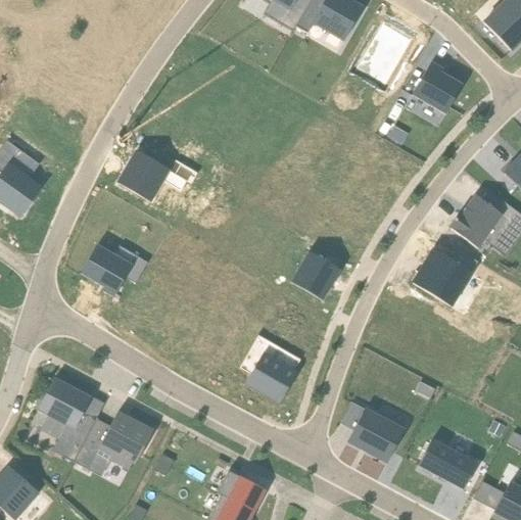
[(295,22),(297,24),(311,0),(264,0),(269,3),(263,13),(291,31),(295,22)]
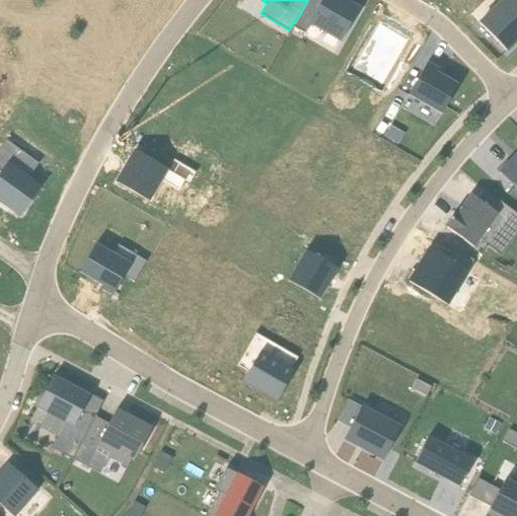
[(308,0),(295,23),(306,29),(311,22),(342,40),(360,7),(347,0),(308,0)]
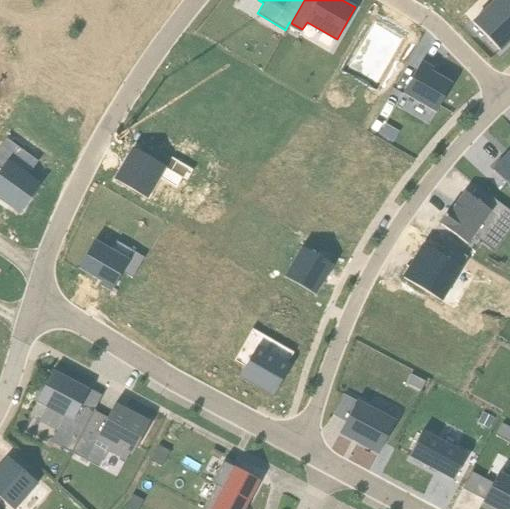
[(495,0),(474,21),(500,48),(509,39),(509,0),(495,0)]
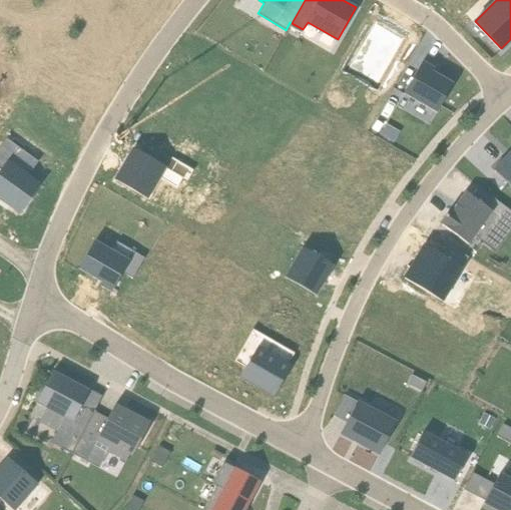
[(405,92),(437,111),(453,82),(433,70),(435,66),(423,59),(405,92)]
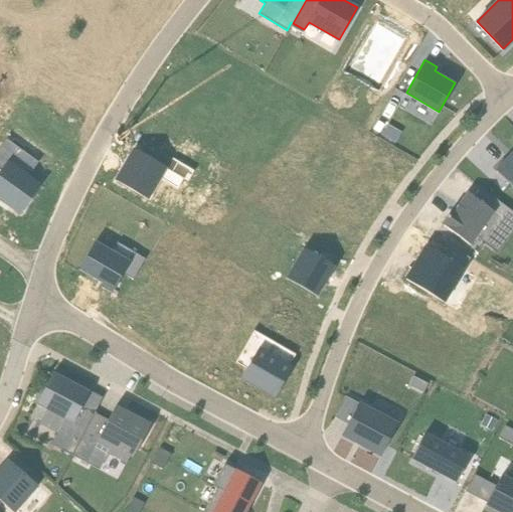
[(0,145),(0,198),(21,213),(41,184),(29,175),(39,160),(23,150),(26,145),(9,133),(0,145)]
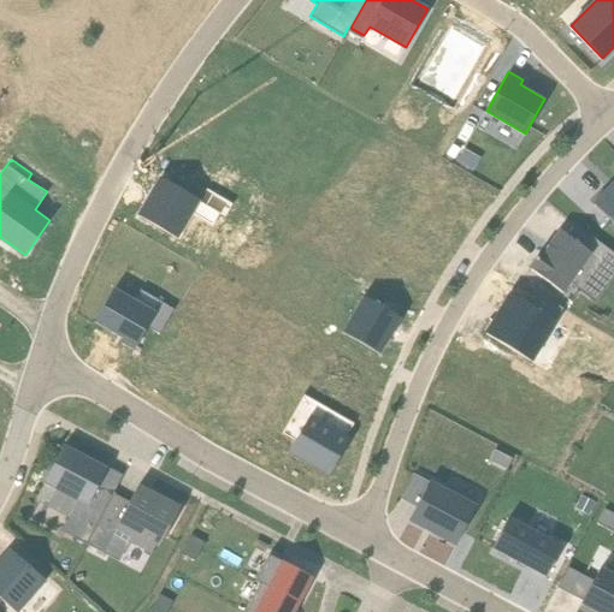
[(613,179),(594,202),(613,220),(613,179)]
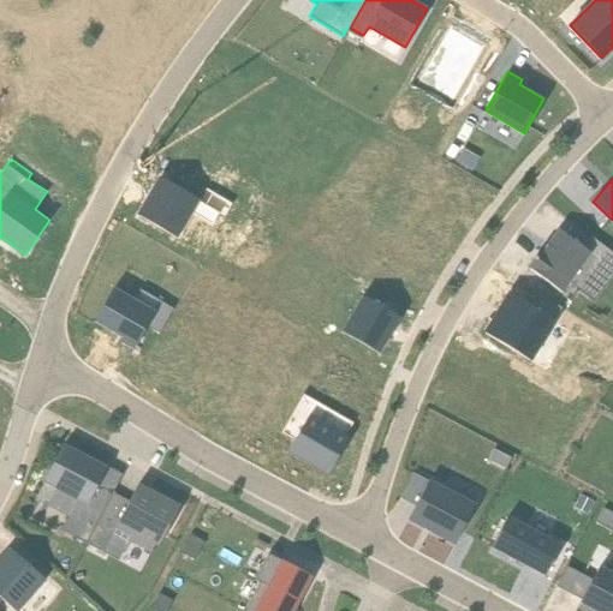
[(602,259),(611,249),(576,222),(567,233),(602,259)]
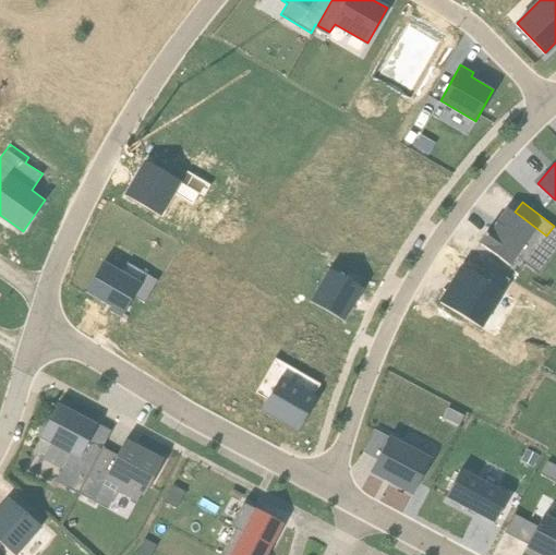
[(546,236),(515,212),(507,207),(493,227),(491,226),(480,241),(510,265),(517,255),(540,273),(555,251),(555,227),(554,226),(546,236)]
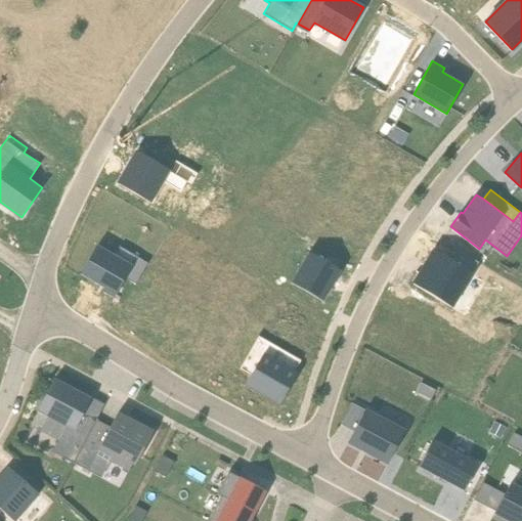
[(103,290),(115,296),(133,264),(97,244),(81,272),(105,287),(103,290)]
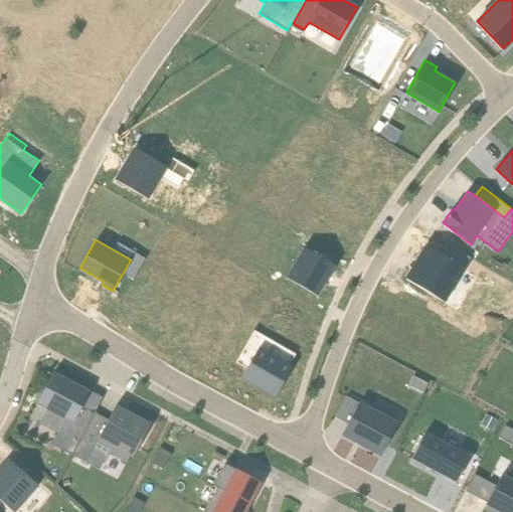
[(406,278),(444,301),(470,258),(451,245),(445,256),(426,244),(406,278)]
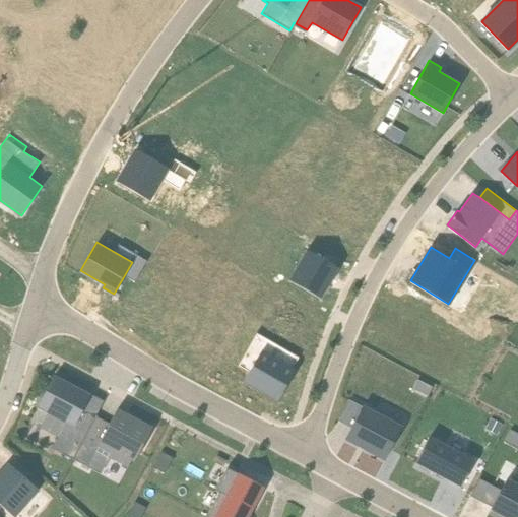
[(289,279),(321,298),(338,267),(307,249),(289,279)]
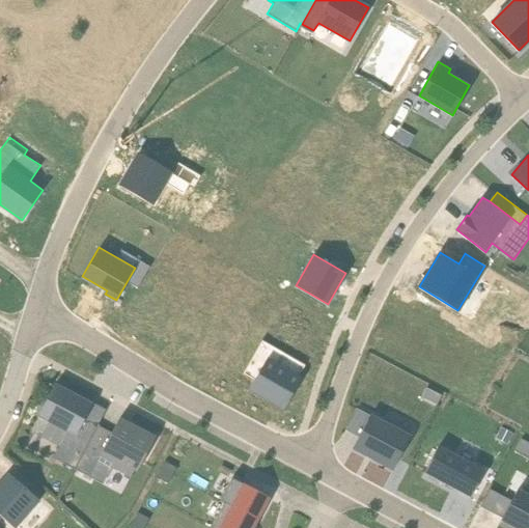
[(306,363),(262,339),(243,372),(254,380),(249,390),(283,409),(302,378),(299,376),(306,363)]
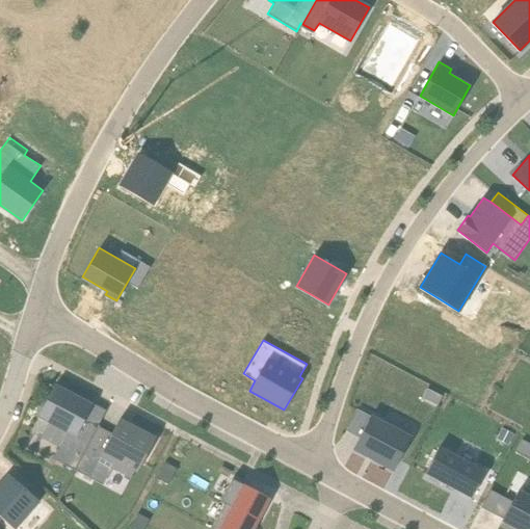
[(93,404),(91,403),(55,385),(38,416),(68,431),(75,434),(67,449),(81,457),(99,425),(85,417),(93,404)]
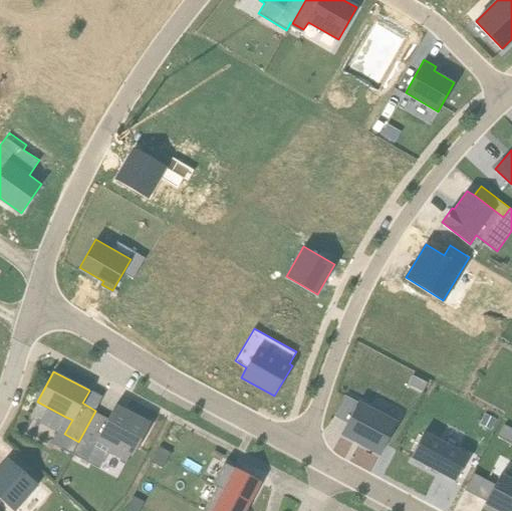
[(82,403),(95,411),(103,396),(89,389),(88,390),(89,391),(82,403)]
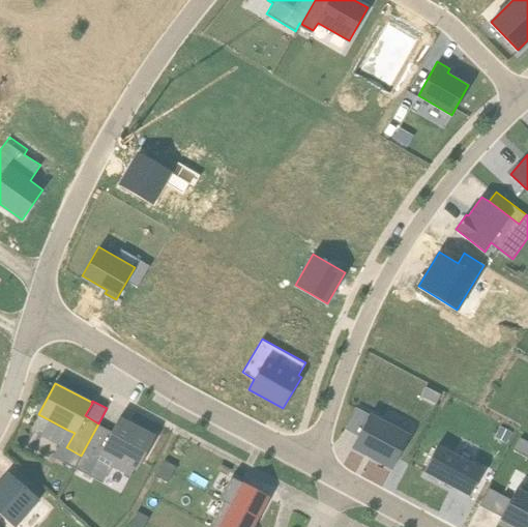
[(358,435),(370,413),(356,406),(345,428),(358,435)]
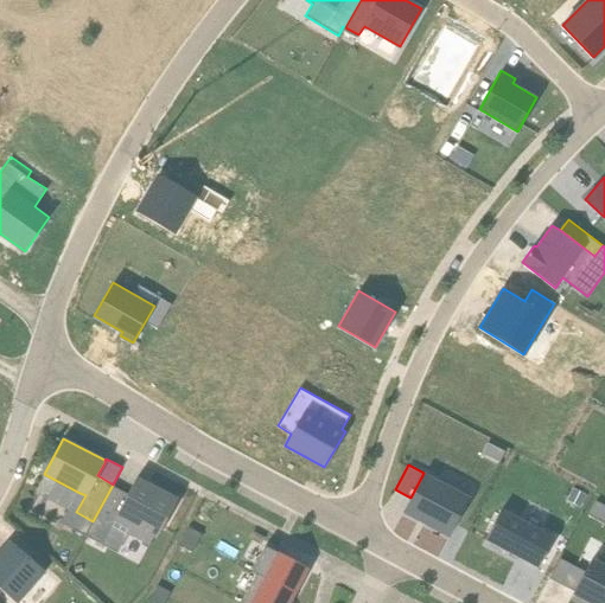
[(424,473),(411,498),(405,511),(450,534),(470,496),(424,473)]
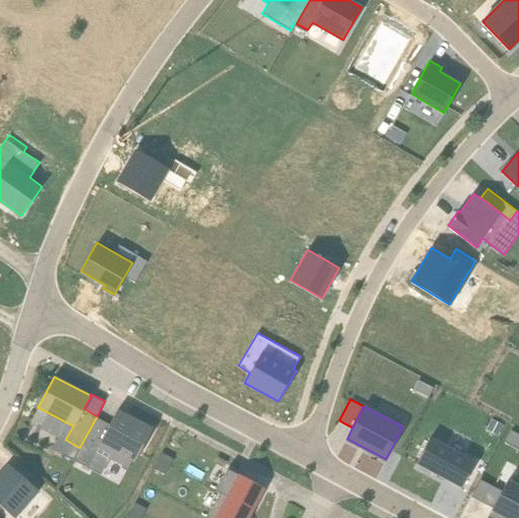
[(98,447),(99,448),(109,454),(108,456),(128,467),(132,459),(135,461),(153,428),(117,409),(110,423),(98,447)]
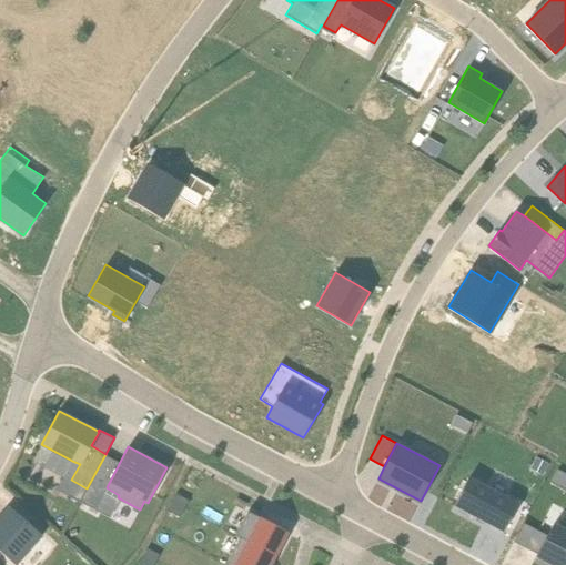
[(105,454),(87,488),(80,501),(97,510),(108,488),(107,487),(120,462),(105,454)]
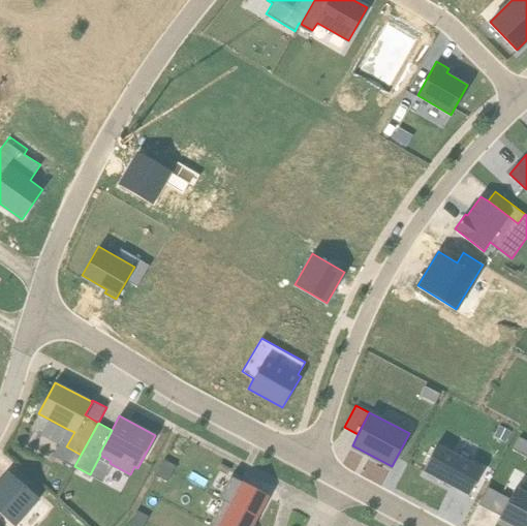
[(74,432),(67,429),(54,455),(74,466),(81,455),(66,446),(74,432)]
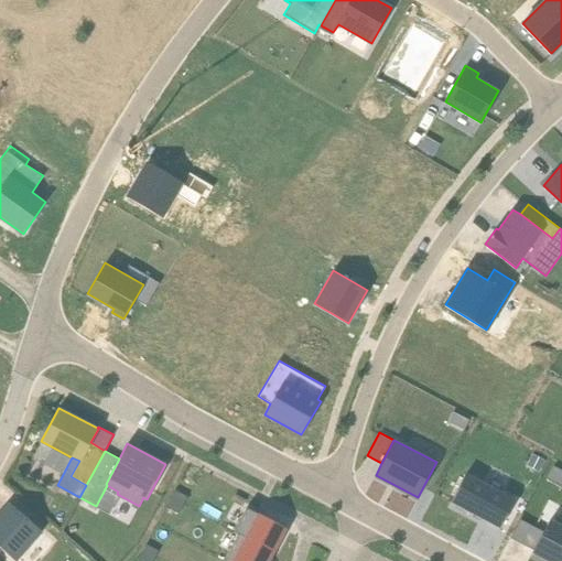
[(561,468),(554,465),(547,478),(561,485),(561,468)]
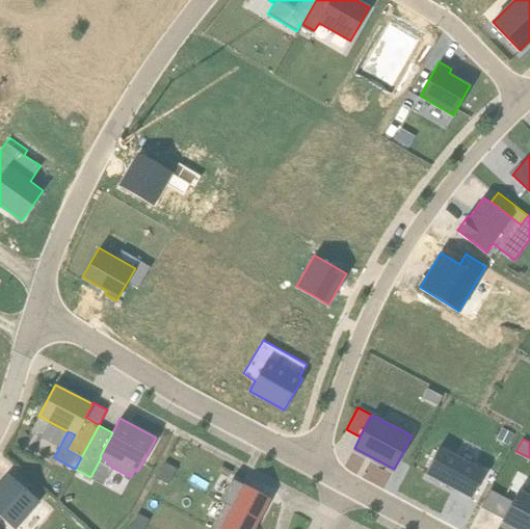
[(440,446),(425,472),(472,497),(485,471),(440,446)]
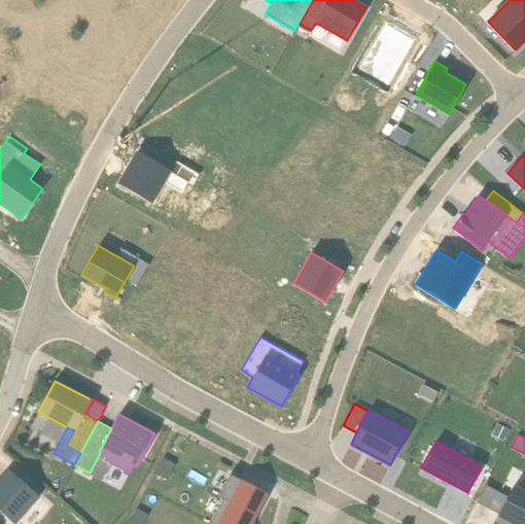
[(9,468),(0,479),(0,510),(15,523),(16,523),(41,496),(9,468)]
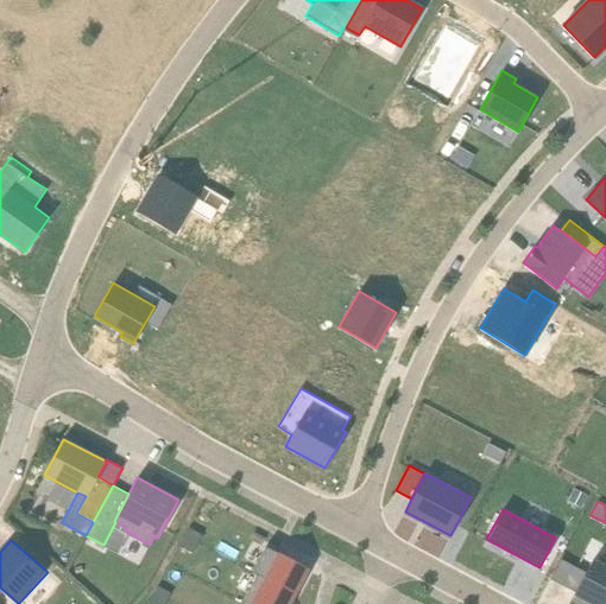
[(258,573),(296,595),(309,568),(266,546),(253,571),(258,573)]
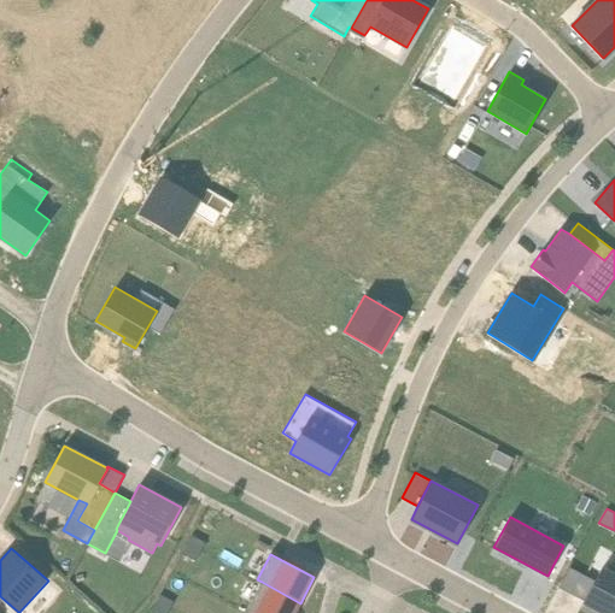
[(585,600),(587,594),(578,589),(585,576),(570,567),(558,587),(585,600)]
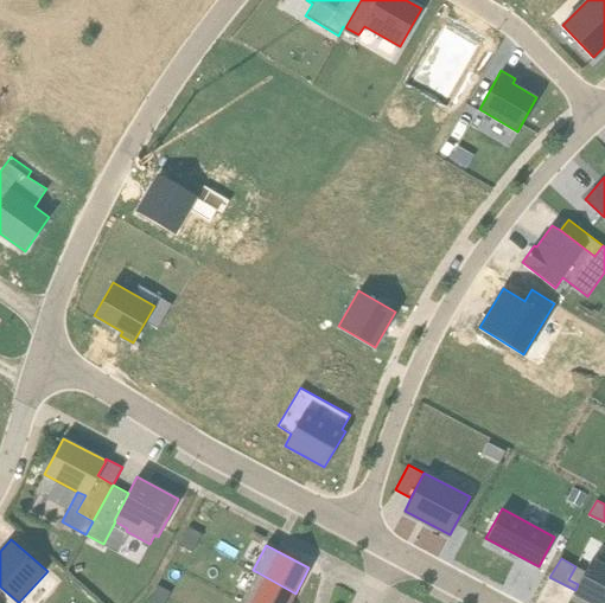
[(578,584),(575,590),(573,594),(591,602),(604,602),(604,564),(592,558),(578,584)]
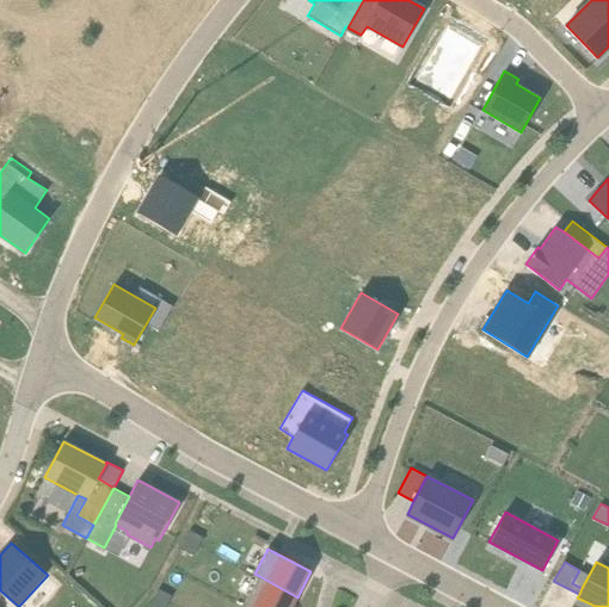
[(246,606),(291,606),(297,598),(259,576),(244,606),(246,606)]
